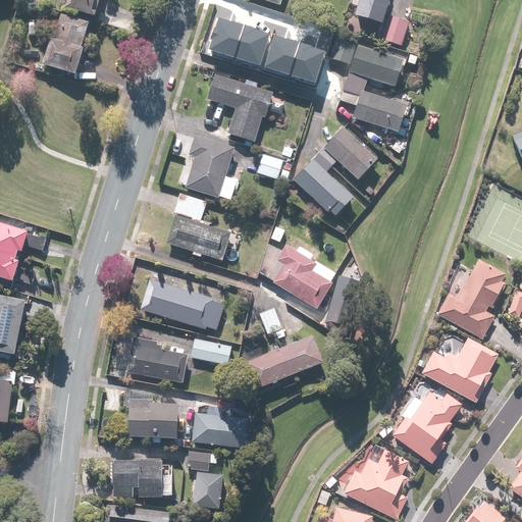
[(104,0),(70,0),(69,8),(101,16),(104,0)]
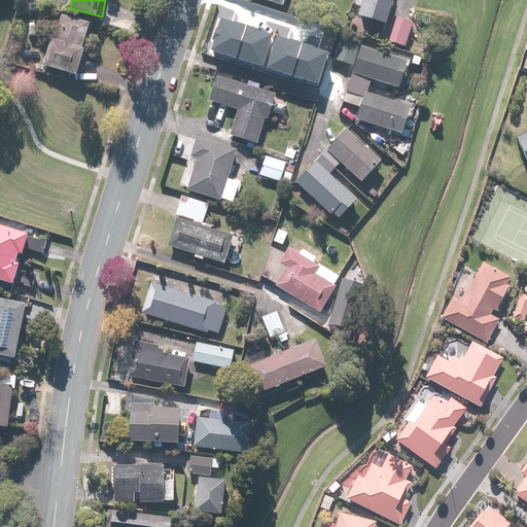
[(390,25),(394,14),(398,0),(365,0),(361,15),(370,18),(370,19),(390,25)]
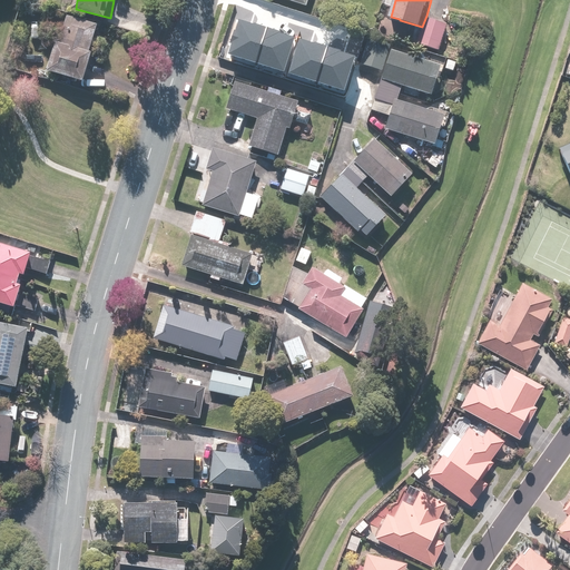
[(100,23),(68,15),(60,43),(56,42),(48,69),(88,80),(96,51),(92,51),(100,23)]
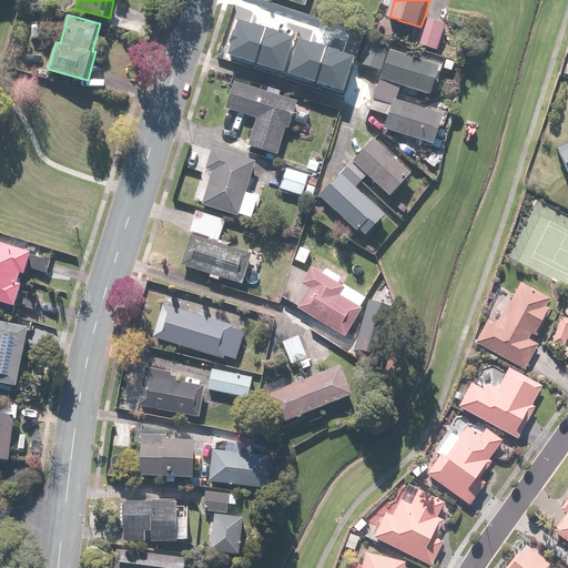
[(421,27),(415,43),(437,50),(446,23),(425,16),(421,27)]
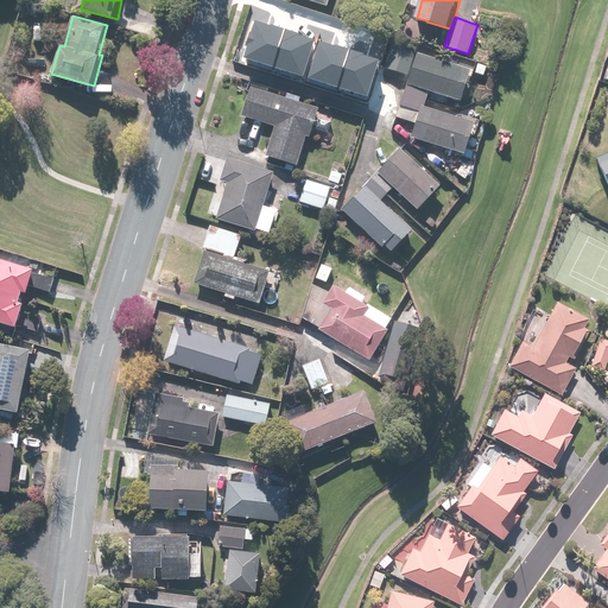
[(255,19),(244,57),(302,76),(315,39),(255,19)]
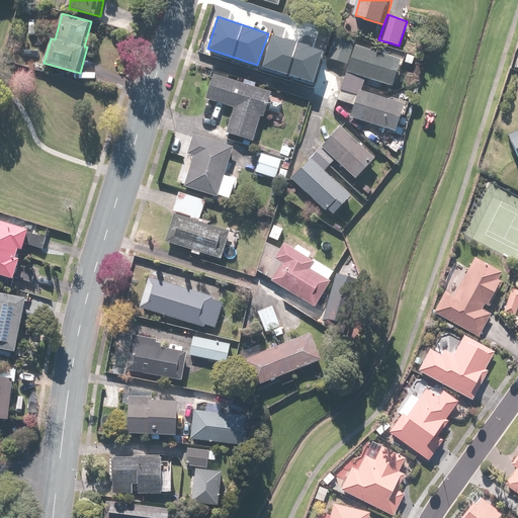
[(272,34),(261,67),(312,83),(323,52),(272,34)]
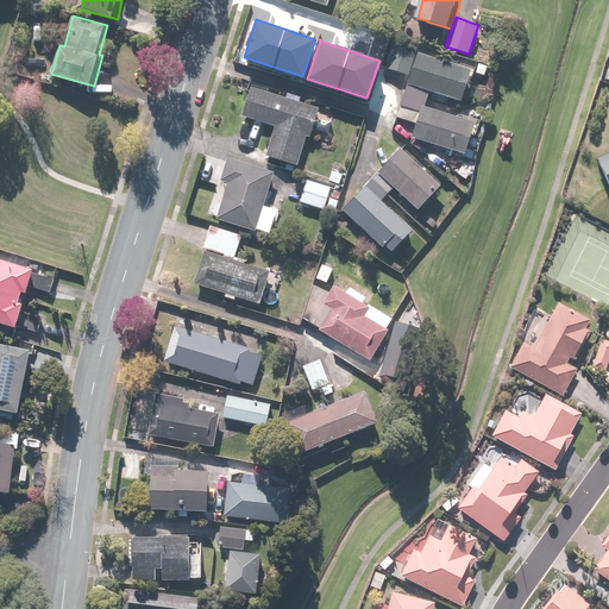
[(419,124),(415,139),(470,154),(478,120),(426,107),(429,93),(466,102),(475,68),(394,46),(388,69),(409,75),(399,118),(419,124)]
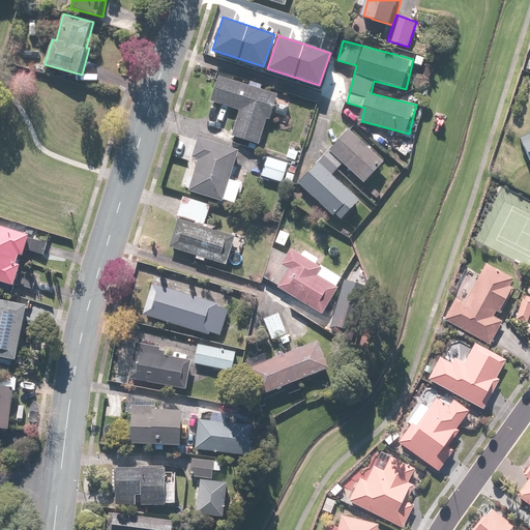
[(280,94),(222,76),(212,102),(241,112),(234,136),(261,144),(269,119),(271,120),(280,94)]
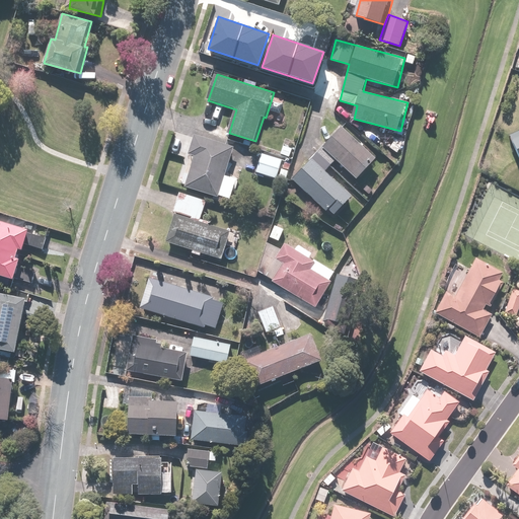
[(342,125),(292,178),(335,216),(354,196),(326,171),(338,159),(360,178),(378,157),(342,125)]
